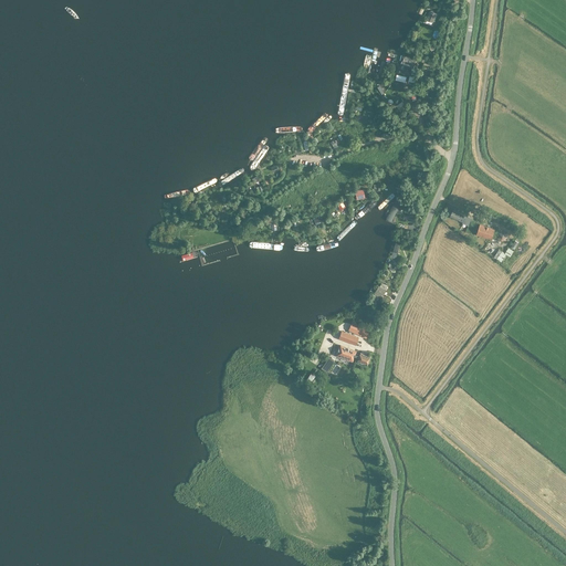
[(437,13),(430,11),(427,20),(432,22),(437,13)]
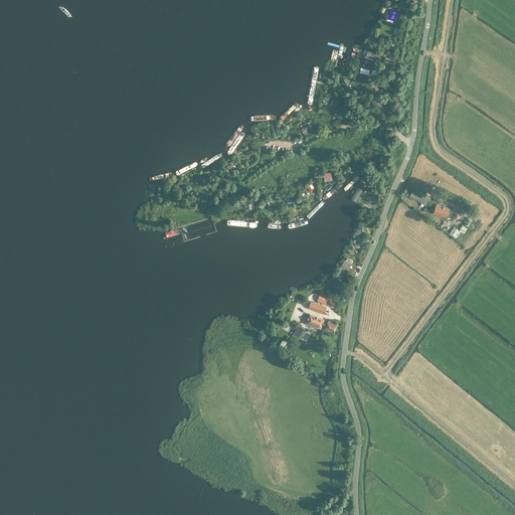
[(375,67),(378,54),(372,52),(373,51),(367,50),(363,65),(368,66),(369,65),(375,67)]
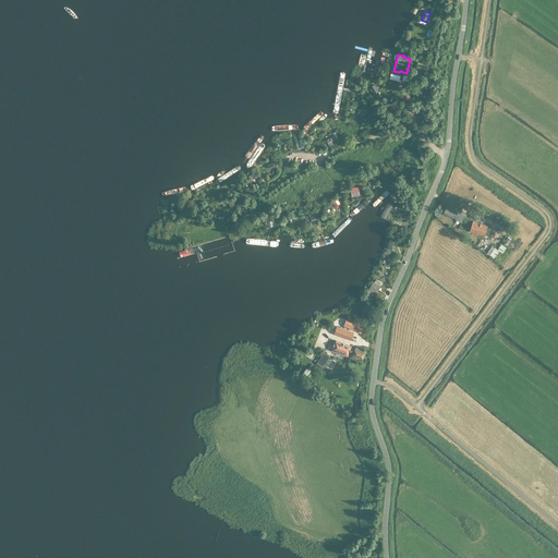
[(343,72),(340,73),(334,110),(334,112),(336,113),(338,113),(339,111),(346,73),(343,72)]
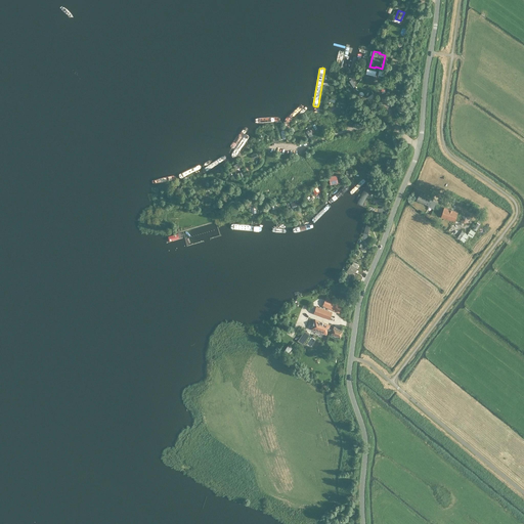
[(375,95),(368,100),(372,104),(378,99),(375,95)]
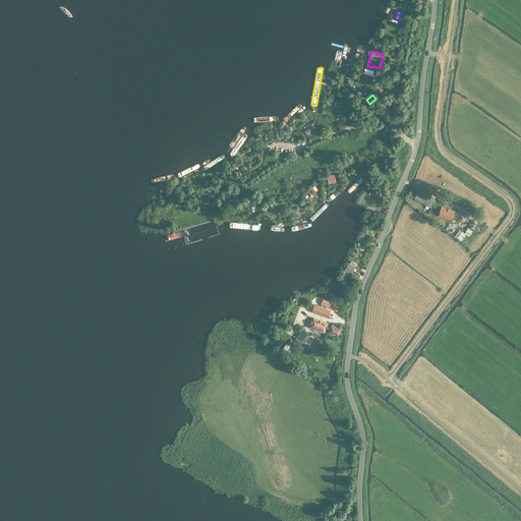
[(299,104),(297,105),(284,118),(284,119),(284,120),(285,121),(286,121),(288,121),(301,108),(301,106),(299,104)]
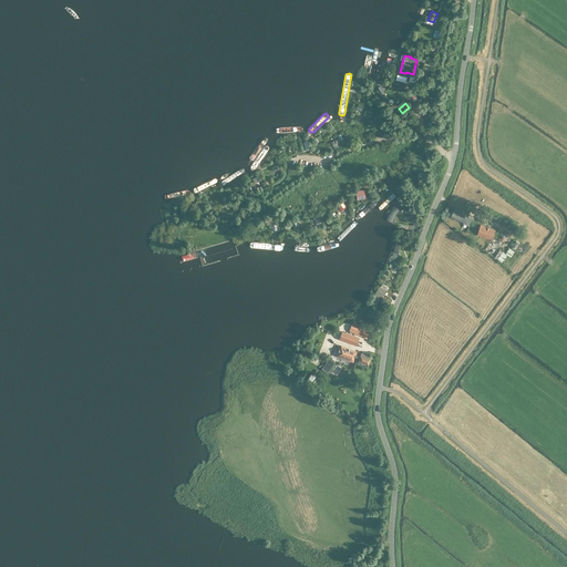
[(264,148),(251,167),(251,169),(254,171),(256,169),(267,152),(267,148),(266,147),(264,148)]
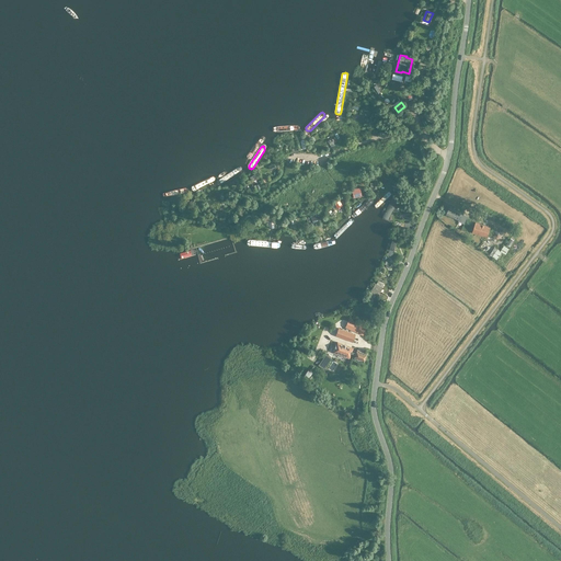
[(218,181),(217,183),(217,184),(218,185),(220,184),(221,183),(241,172),(242,170),(241,168),(240,167),(224,178),(218,181)]
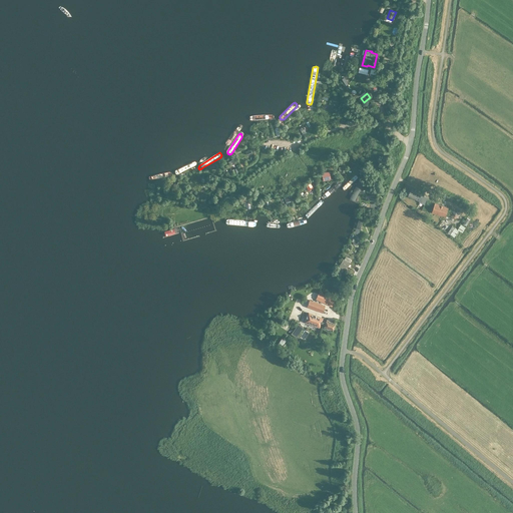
[(176,170),(175,173),(175,174),(177,175),(180,174),(196,166),(196,163),(196,162),(194,161),(176,170)]
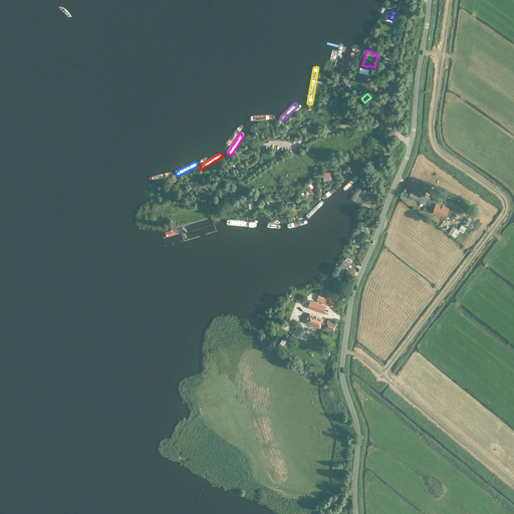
[(343,187),(343,188),(343,190),(344,191),(346,191),(358,179),(358,178),(358,177),(357,176),(355,176),(343,187)]
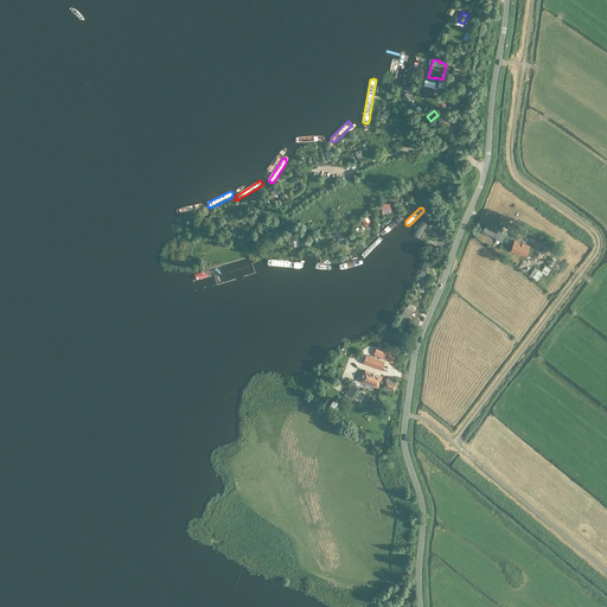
[(398,216),(382,230),(382,232),(382,234),(384,234),(387,235),(403,222),(404,219),(404,218),(403,216),(402,216),(401,215),(398,216)]
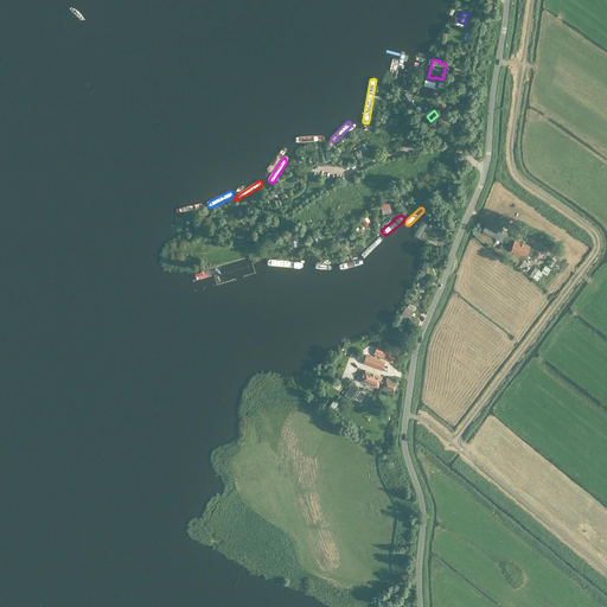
[(433,219),(423,215),(411,237),(421,242),(433,219)]
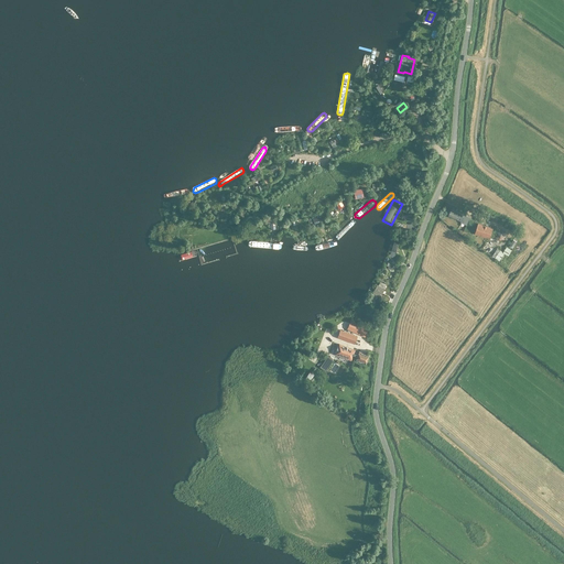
[(413,212),(407,208),(403,215),(410,218),(413,212)]
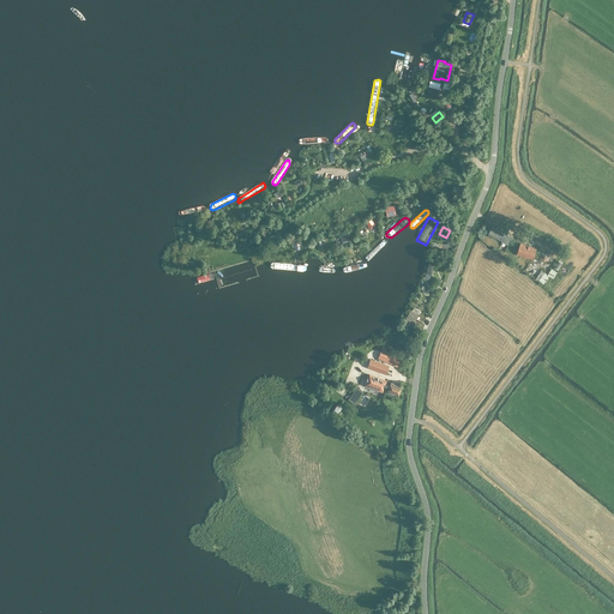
[(498,239),(499,236),(501,232),(492,228),(489,235),(498,239)]
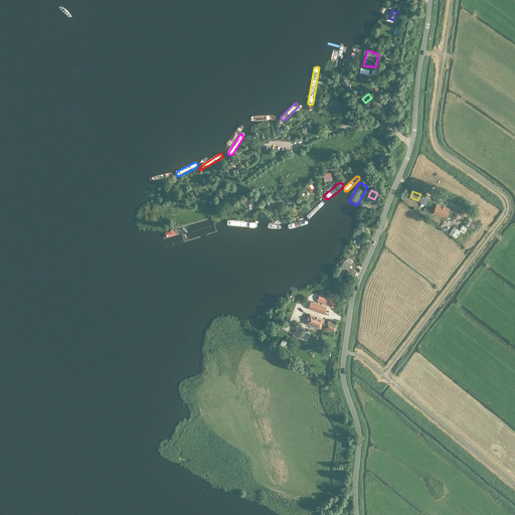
[(420,194),(418,198),(420,199),(421,198),(423,199),(421,202),(426,204),(423,210),(427,212),(433,202),(428,200),(430,198),(422,196),(420,194)]
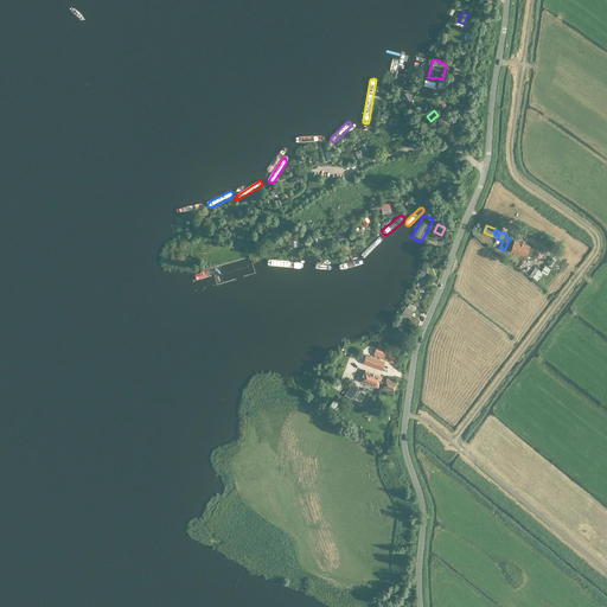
[(377,240),(362,254),(362,256),(362,257),(363,257),(365,259),(382,241),(383,240),(382,238),(382,237),(381,236),(378,237),(377,240)]
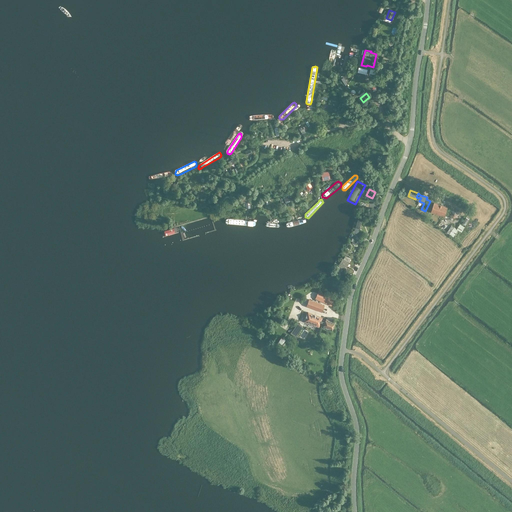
[(446,214),(447,210),(448,207),(434,203),(431,212),(445,217),(446,214)]
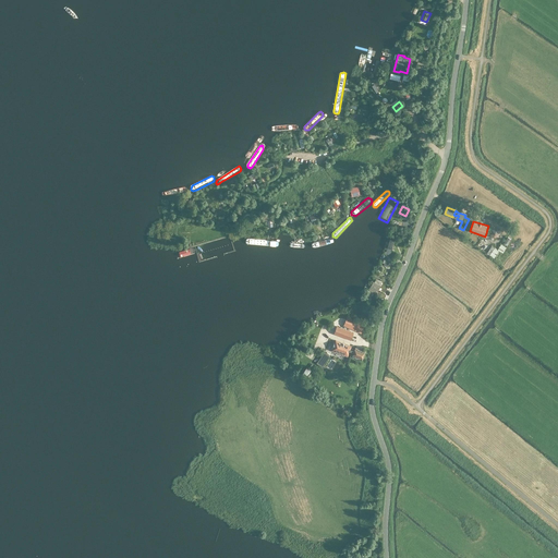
[(501,235),(498,228),(490,230),(494,239),(501,235)]
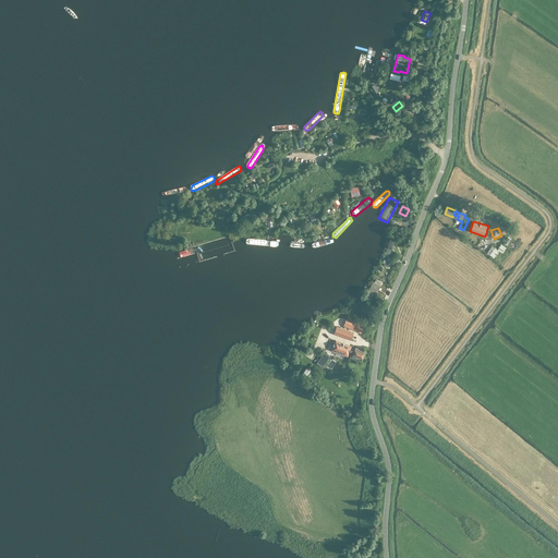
[(390,256),(396,237),(391,235),(385,254),(390,256)]
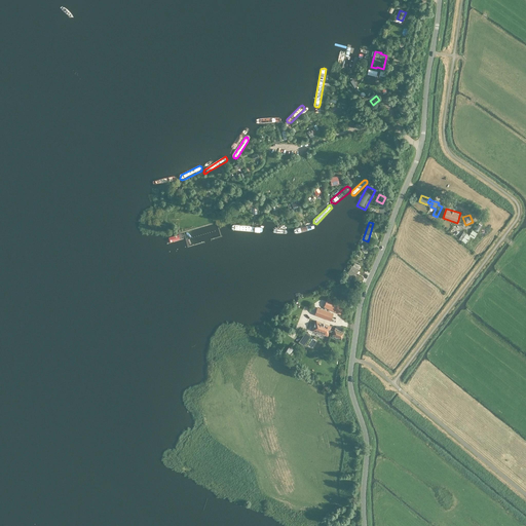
[(477,223),(470,235),(464,231),(461,235),(459,239),(466,243),(468,239),(470,239),(472,236),(475,238),(482,226),(477,223)]
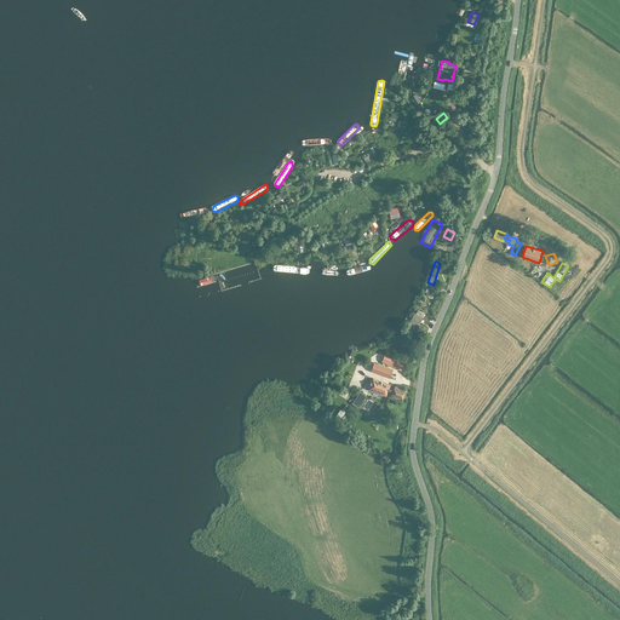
[(367,265),(348,269),(346,271),(346,273),(348,274),(349,275),(368,270),(369,270),(371,269),(371,268),(369,267),(369,265),(367,265)]
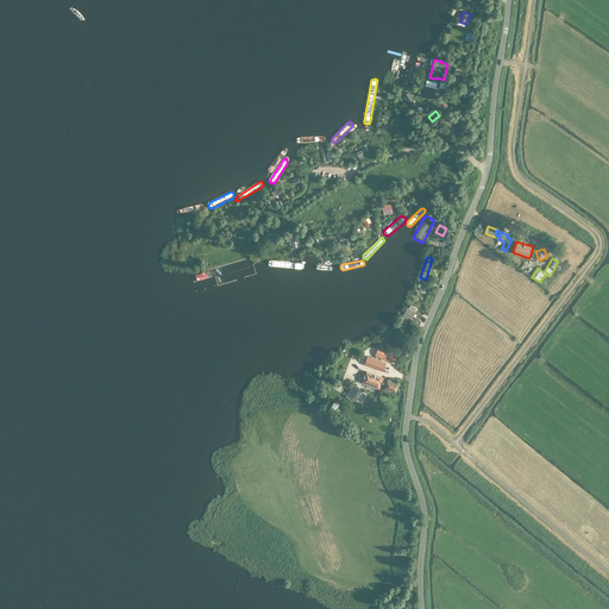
[(415,312),(418,308),(410,305),(409,308),(408,307),(401,321),(406,324),(408,320),(409,320),(410,320),(412,320),(412,319),(412,318),(412,316),(414,318),(416,312),(415,312)]
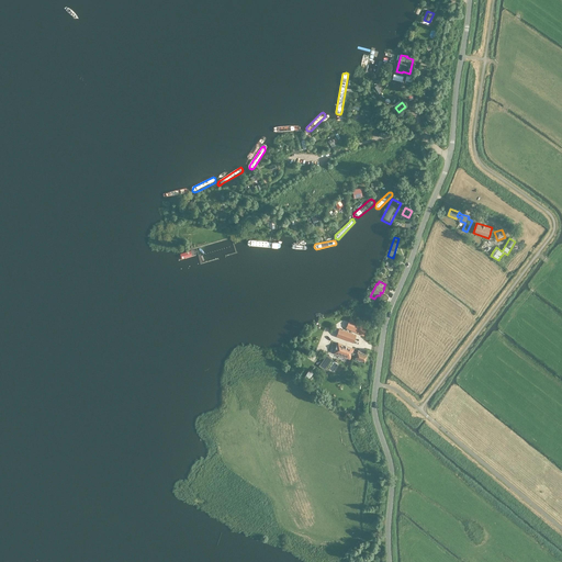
[(361,323),(360,322),(351,317),(347,328),(364,336),(368,328),(360,325),(361,323)]
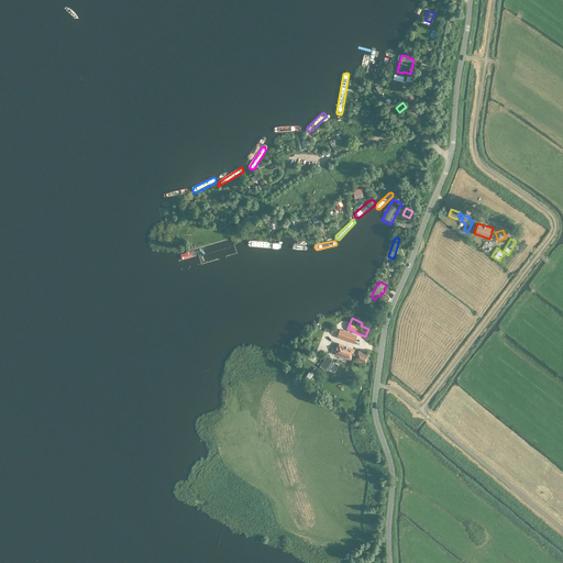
[(353,343),(356,335),(340,329),(337,337),(353,343)]
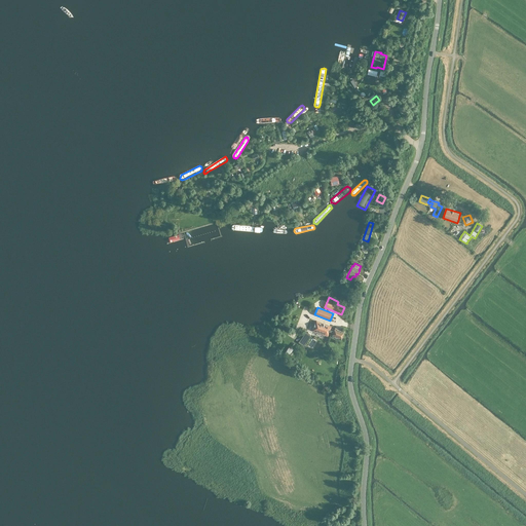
[(328,336),(331,327),(316,321),(312,331),(328,336)]
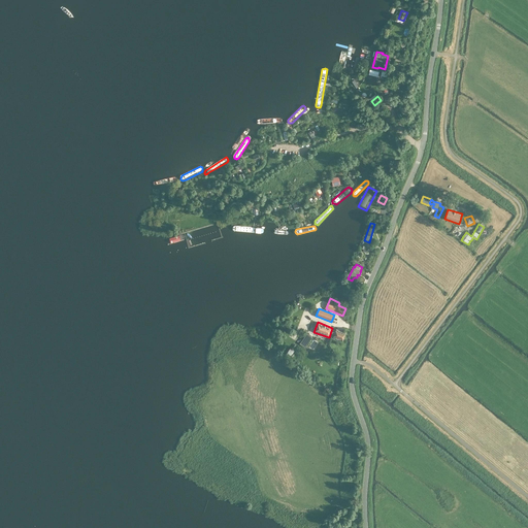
[(332,329),(330,335),(334,336),(333,337),(341,340),(344,332),(336,329),(336,331),(332,329)]
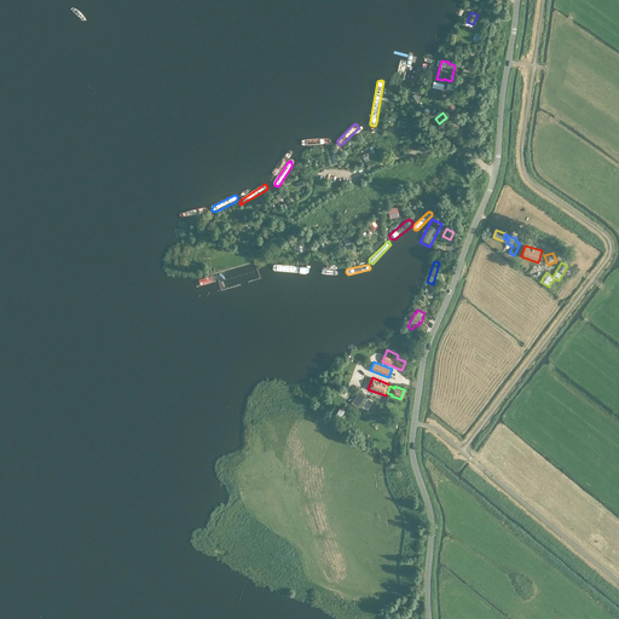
[(358,408),(366,395),(360,391),(351,403),(358,408)]
